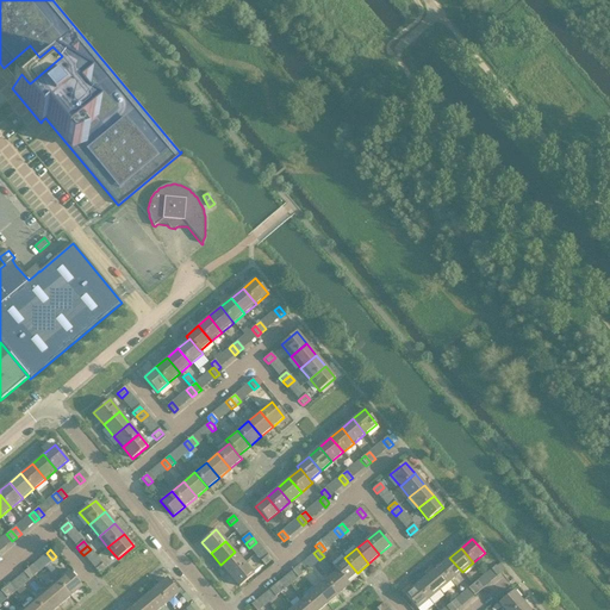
[(244,564),(235,552),(221,565),(230,576),(244,564)]
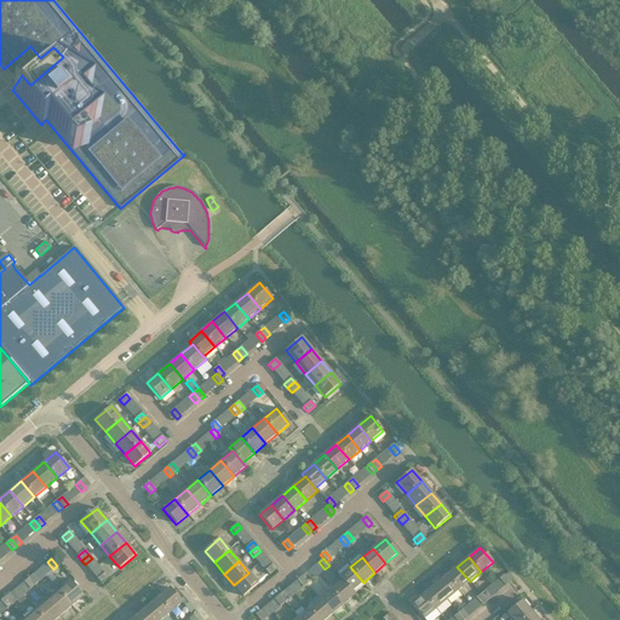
[(276,569),(273,564),(265,570),(269,575),(276,569)]
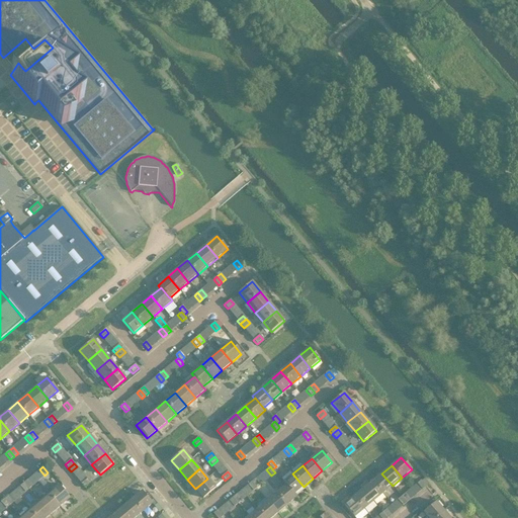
[(304,487),(292,473),(283,482),(285,485),(286,485),(293,494),(294,494),(304,487)]
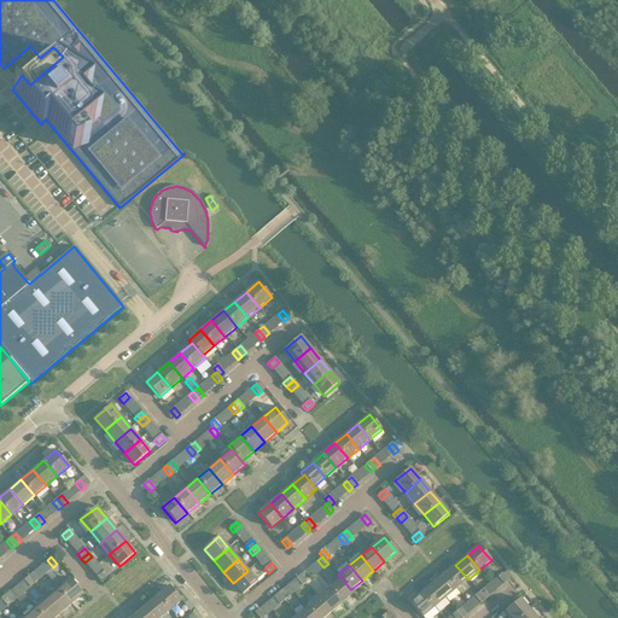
[(456,589),(468,579),(455,565),(444,575),(456,589)]
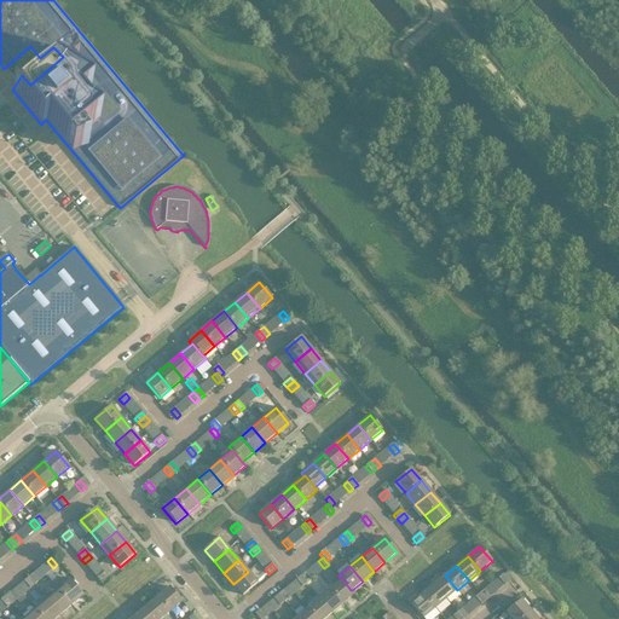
[(104,572),(97,578),(100,583),(108,577),(104,572)]
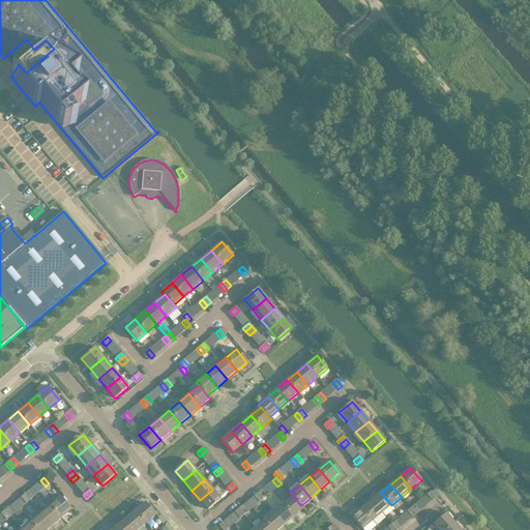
[(221,499),(212,490),(200,500),(208,510),(221,499)]
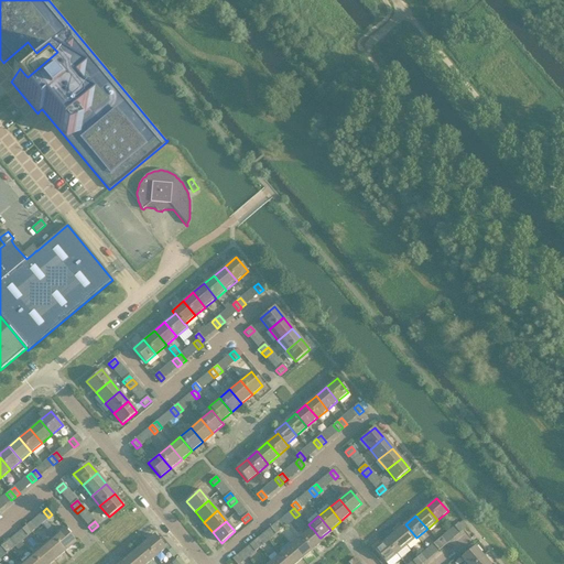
[(274,524),(279,531),(283,528),(278,521),(274,524)]
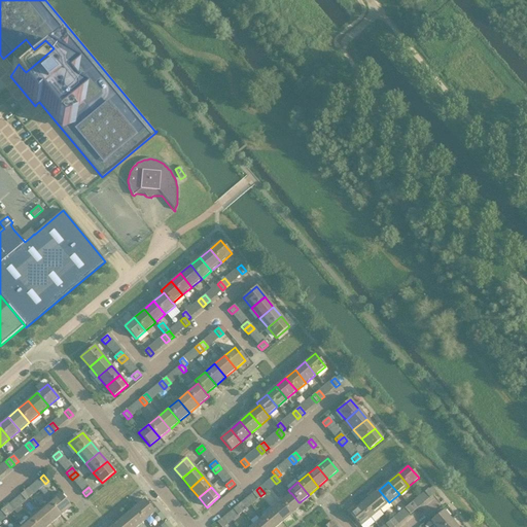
[(24,492),(29,497),(33,494),(28,488),(24,492)]
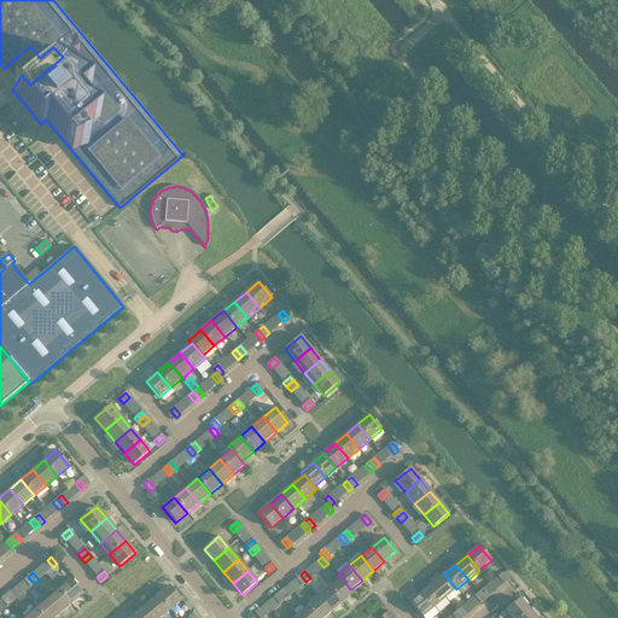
[(502,573),(497,577),(503,584),(508,581),(502,573)]
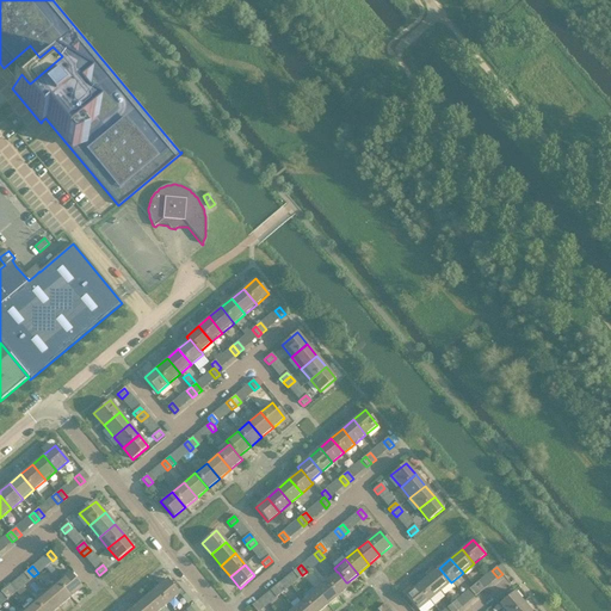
[(302,575),(297,568),(292,572),(298,579),(302,575)]
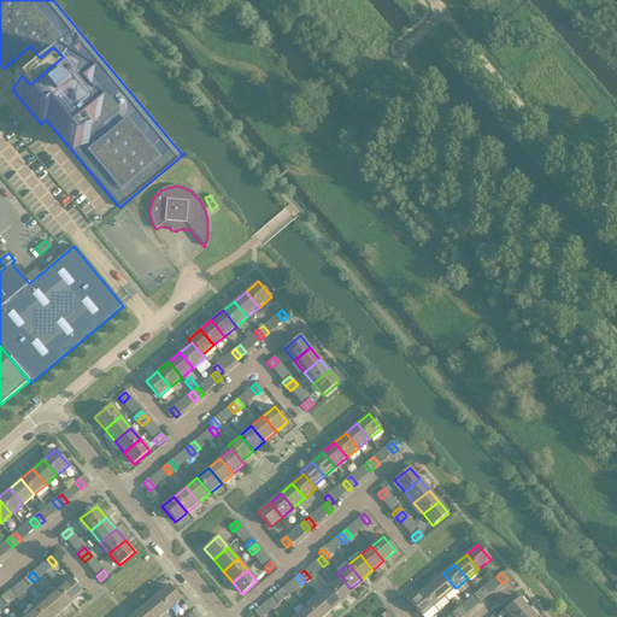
[(445,598),(456,588),(444,574),(432,582),(445,598)]
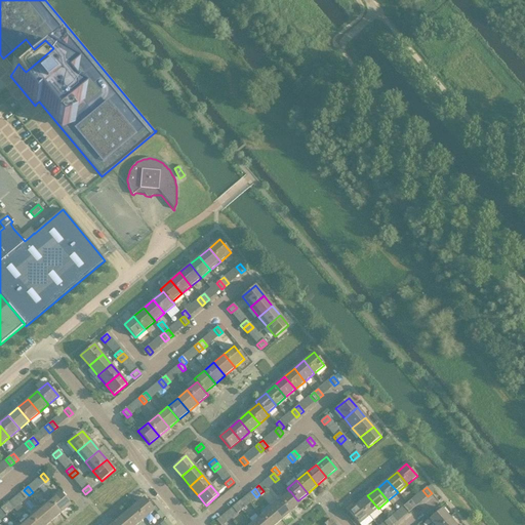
[(26,499),(29,495),(24,490),(21,493),(26,499)]
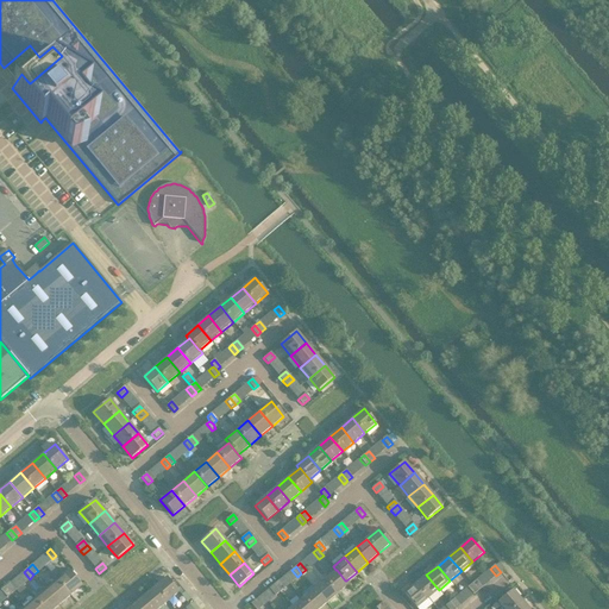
[(69,570),(57,581),(70,596),(82,586),(69,570)]
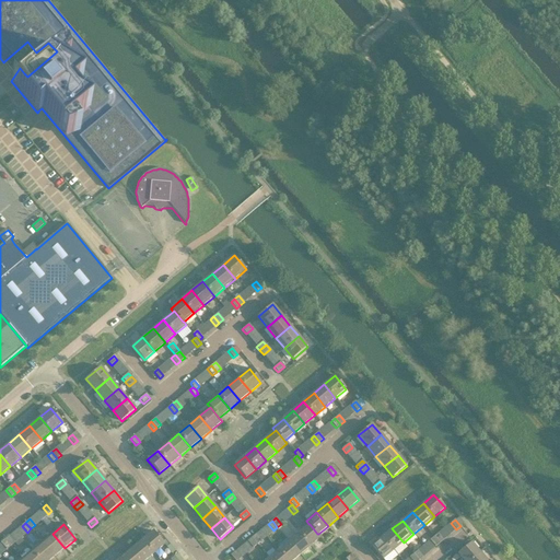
[(310,524),(308,524),(299,533),(311,546),(321,537),(318,534),(317,534),(310,524)]
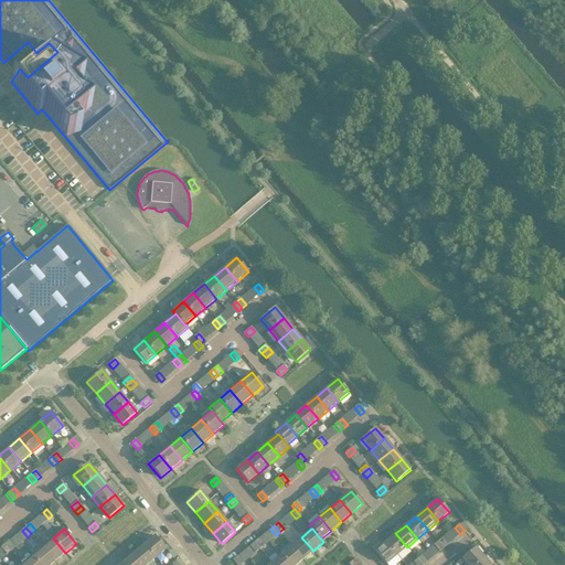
[(395,533),(385,542),(396,556),(407,547),(395,533)]
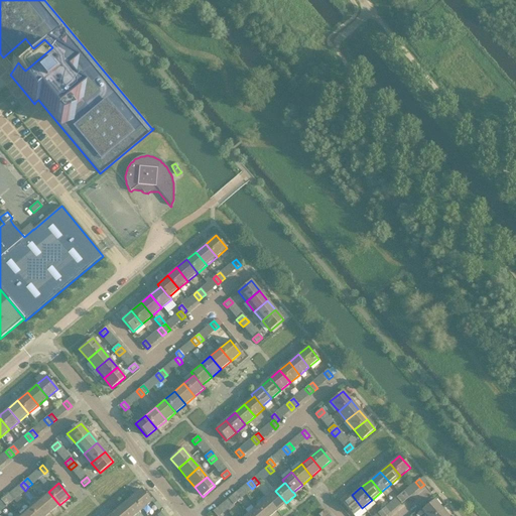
[(141,490),(131,498),(142,510),(151,502),(141,490)]
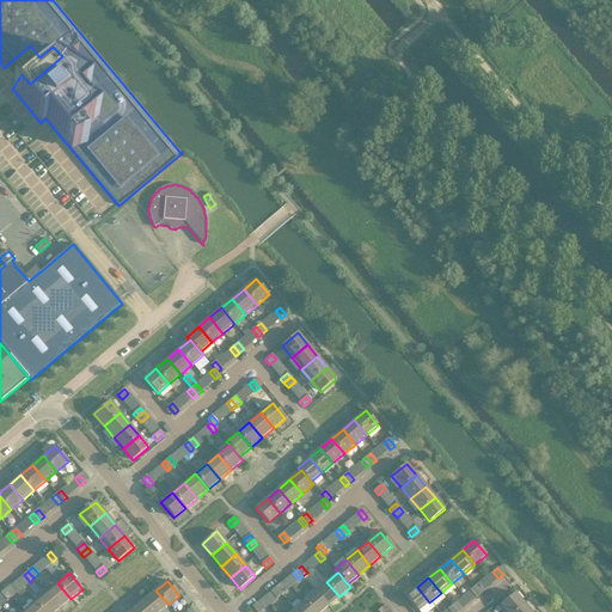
[(328,606),(340,597),(326,582),(316,592),(328,606)]
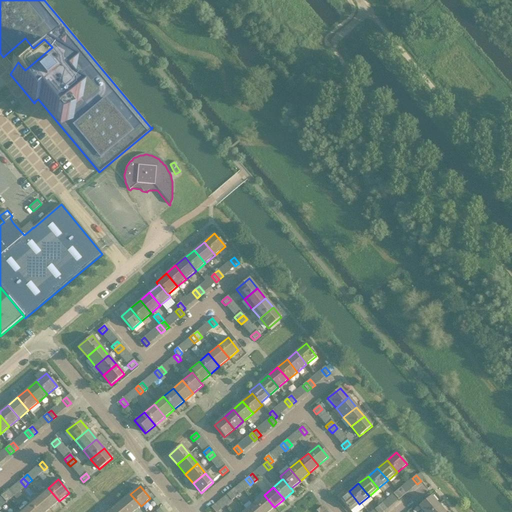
[(59,501),(48,488),(39,496),(50,509),(59,501)]
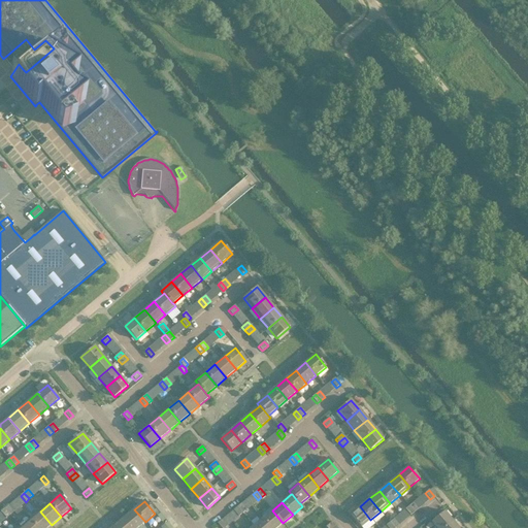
[(409,506),(415,513),(418,509),(413,503),(409,506)]
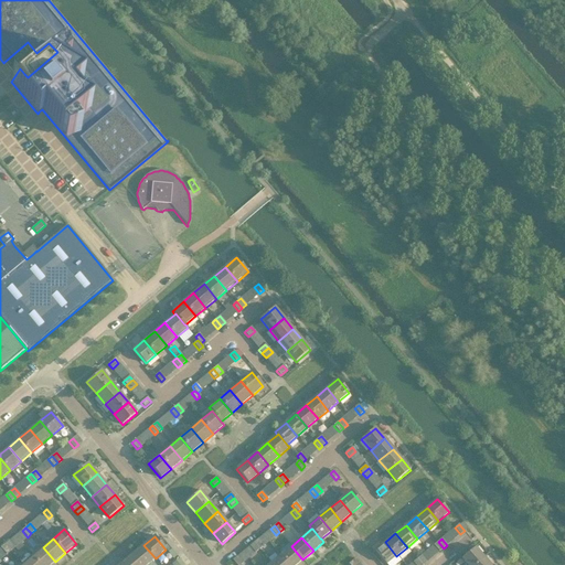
[(254,543),(259,550),(263,546),(257,540),(254,543)]
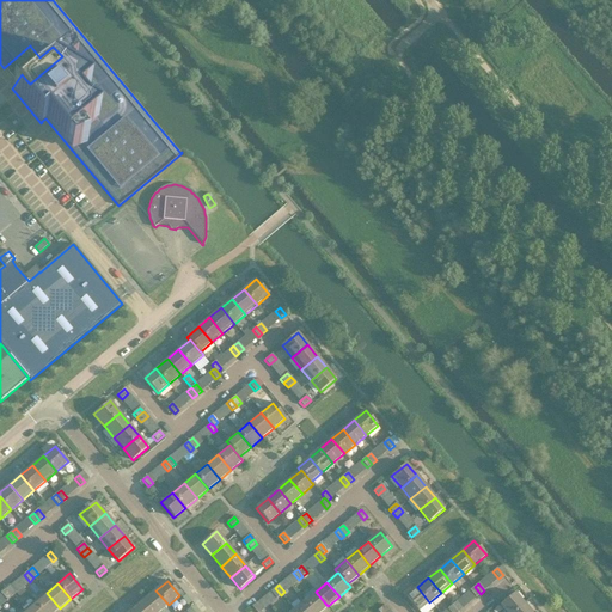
[(10,586),(5,589),(11,597),(16,593),(10,586)]
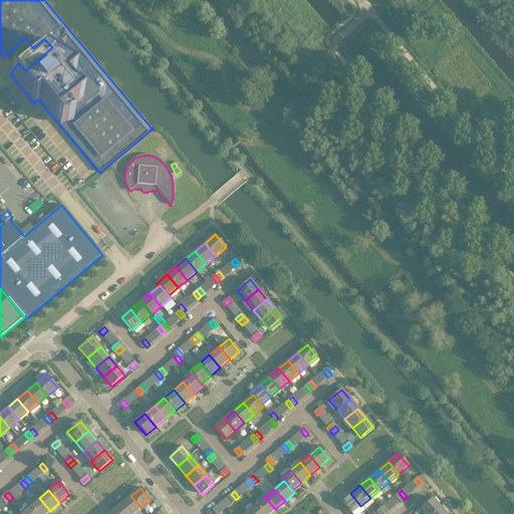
[(351,513),(360,506),(350,493),(341,501),(351,513)]
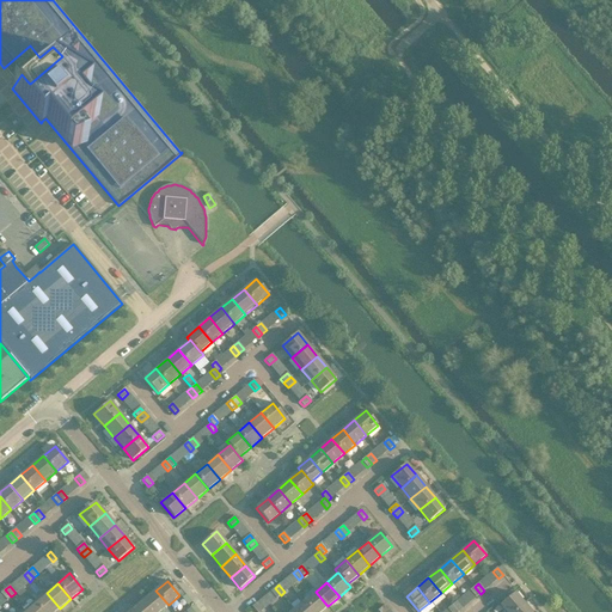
[(476,598),(481,594),(475,587),(470,591),(476,598)]
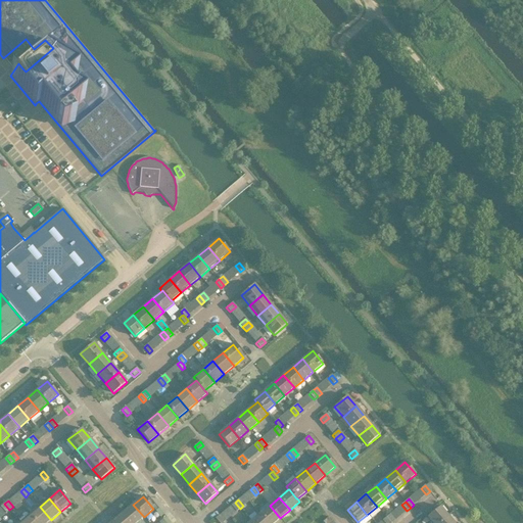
[(236,512),(240,509),(235,503),(231,506),(236,512)]
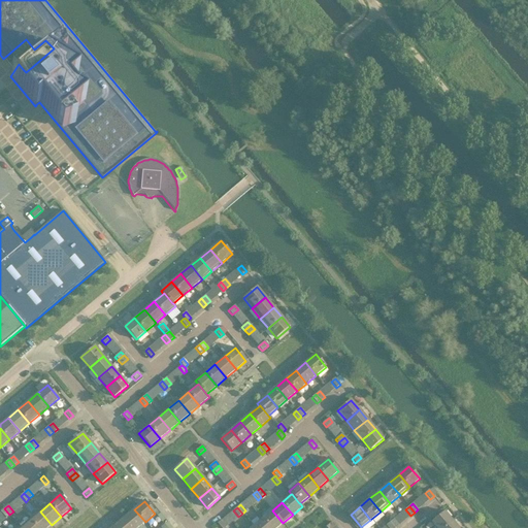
[(6,519),(9,515),(4,508),(1,513),(6,519)]
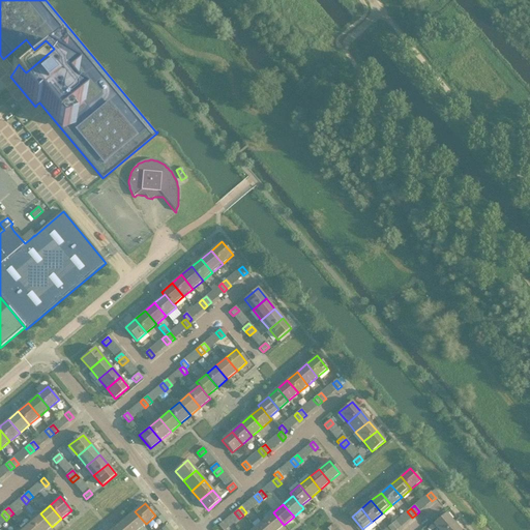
[(134,529),(138,529),(146,524),(135,511),(125,519),(134,529)]
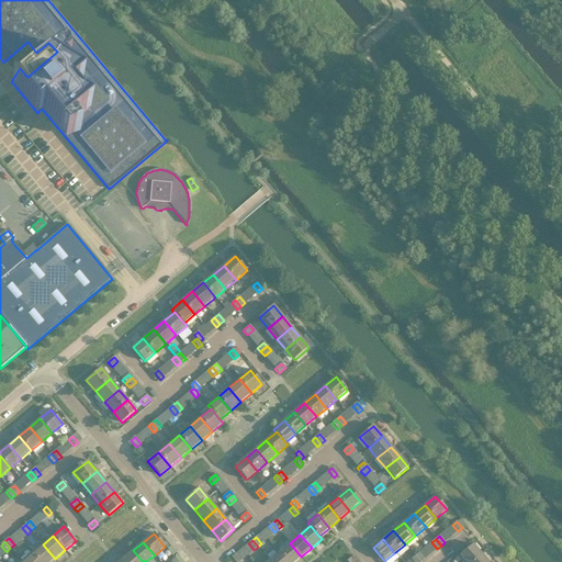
[(294,561),(301,557),(290,543),(279,552),(288,561),(294,561)]
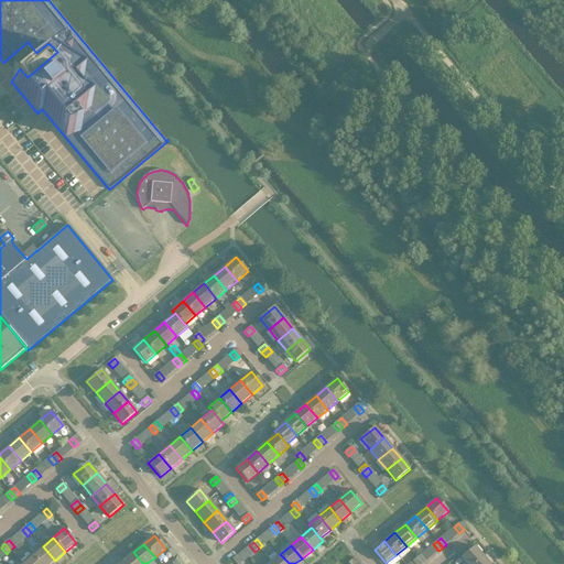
[(43,546),(32,555),(40,563),(50,563),(55,561),(43,546)]
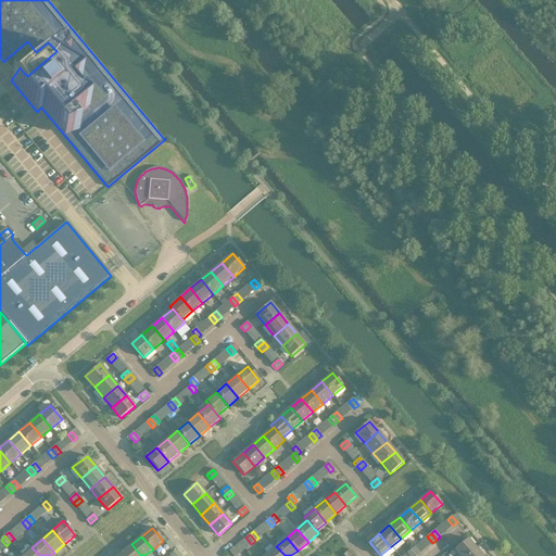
[(458,555),(468,555),(477,550),(468,539),(454,550),(458,555)]
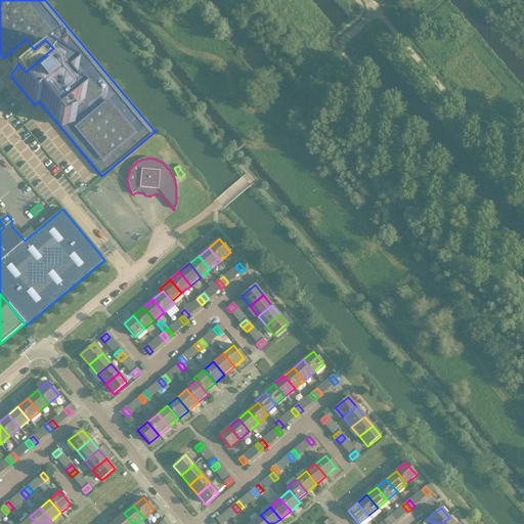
[(116,523),(132,523),(124,513),(115,521),(116,523)]
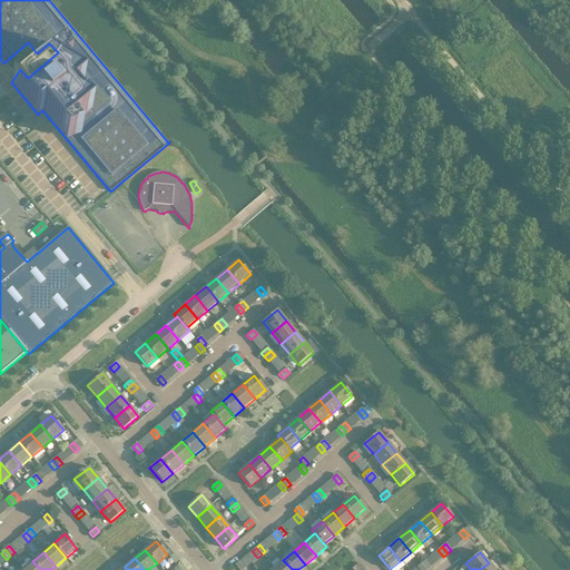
[(292,569),(283,560),(273,568),(274,569),(292,569)]
